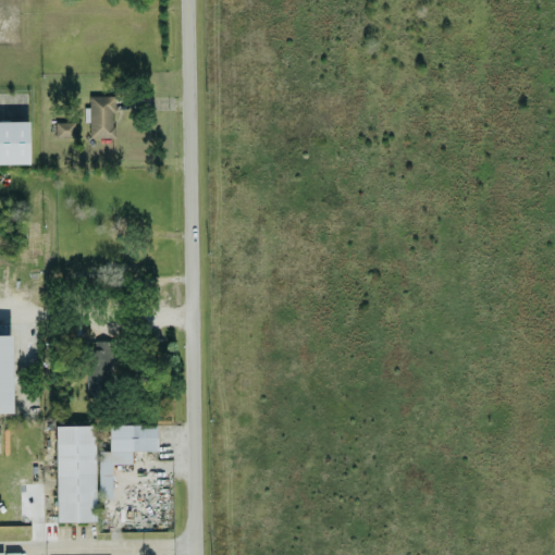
[(116,138),(115,96),(91,96),(91,108),(86,108),(86,122),(90,122),(91,138),(116,138)]
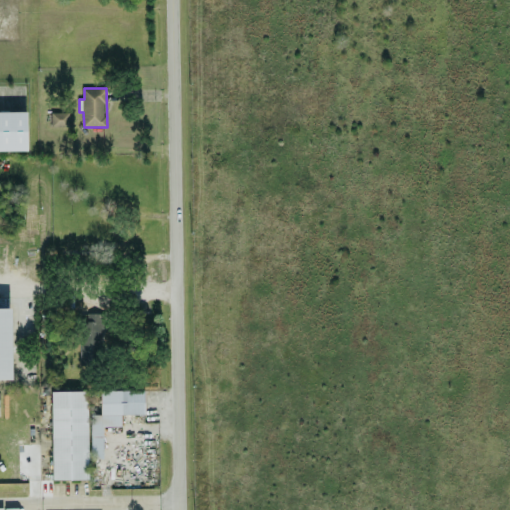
[(0,150),(28,151),(27,111),(0,111),(0,150)]
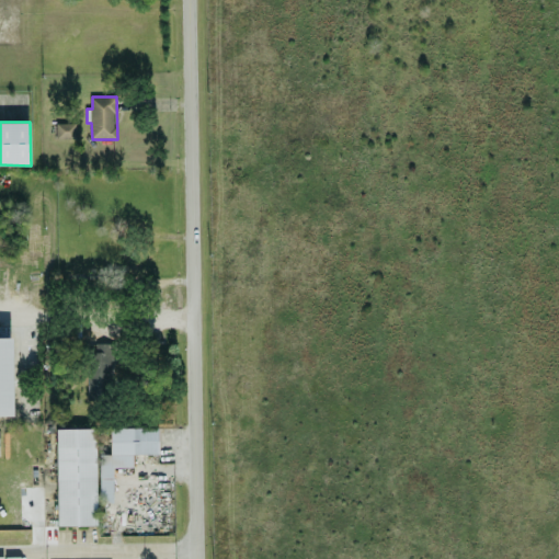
[(57,138),(77,139),(77,124),(57,123),(57,138)]
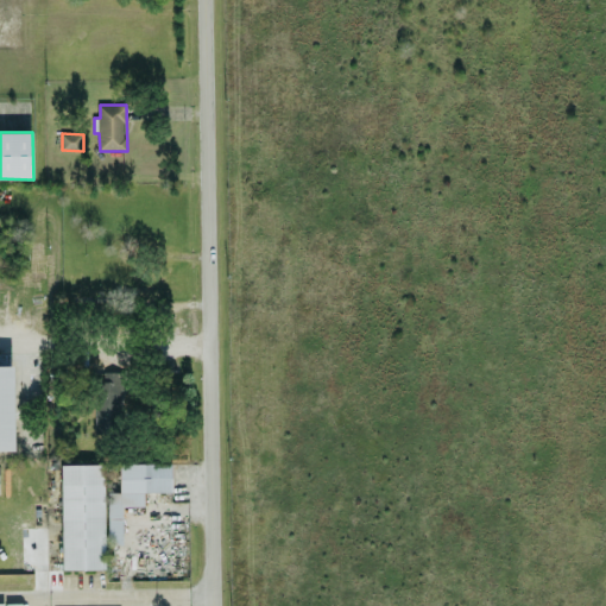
[(0,450),(14,450),(13,366),(0,366),(0,450)]
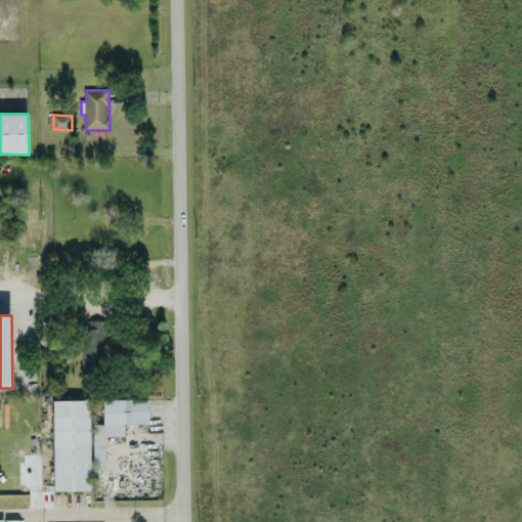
[(83,374),(104,375),(106,329),(85,328),(83,374)]
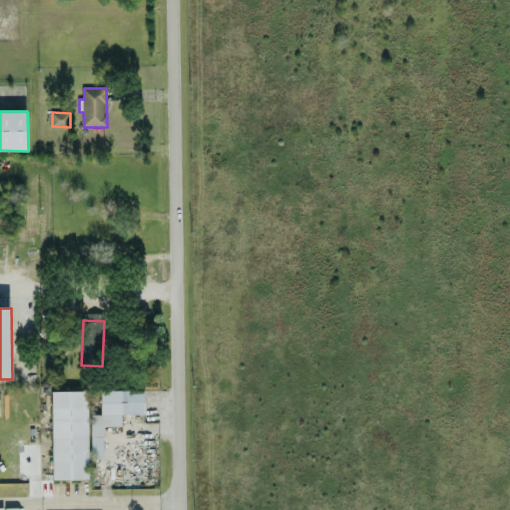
[(52,391),(54,480),(90,479),(88,391),(52,391)]
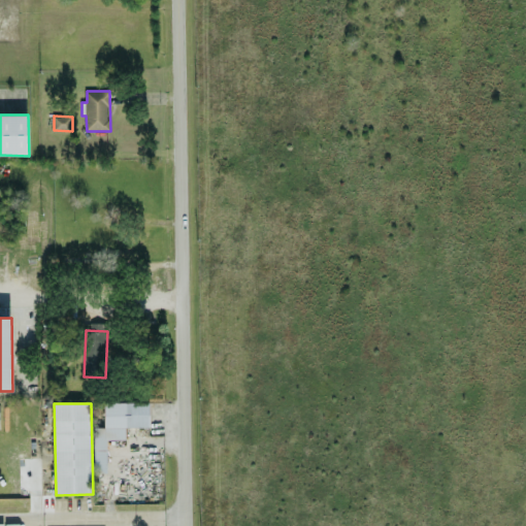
[(107,439),(126,439),(126,427),(151,427),(151,403),(105,403),(105,428),(95,428),(95,472),(107,472),(107,439)]
